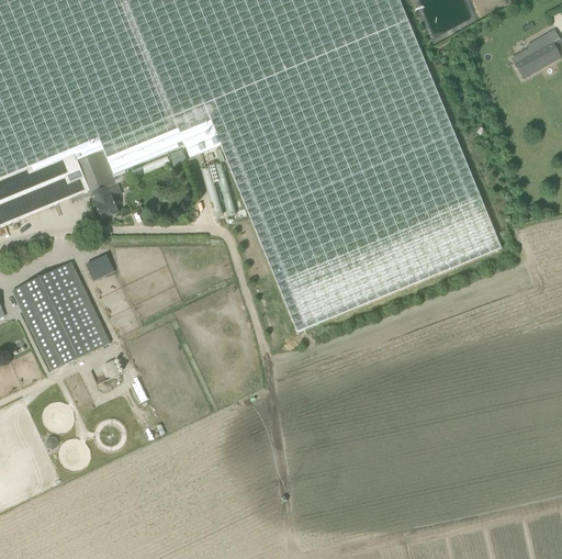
[(0,0),(0,177),(72,147),(78,159),(103,148),(117,181),(128,177),(125,169),(184,145),(190,158),(221,145),(298,331),(502,246),(400,0),(0,0)]
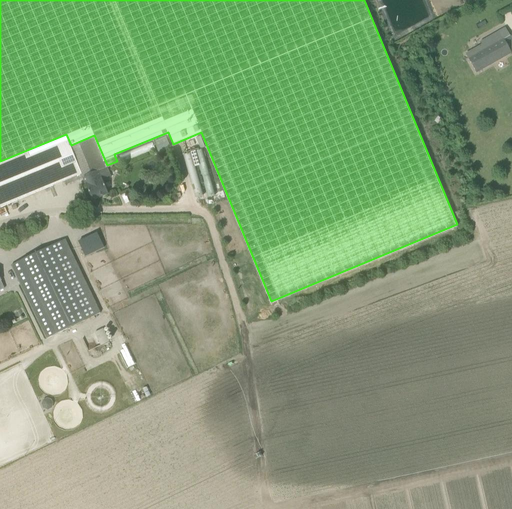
[(510,34),(505,26),(481,39),(483,42),(466,52),(469,56),(469,57),(476,70),(511,51),(504,37),(510,34)]
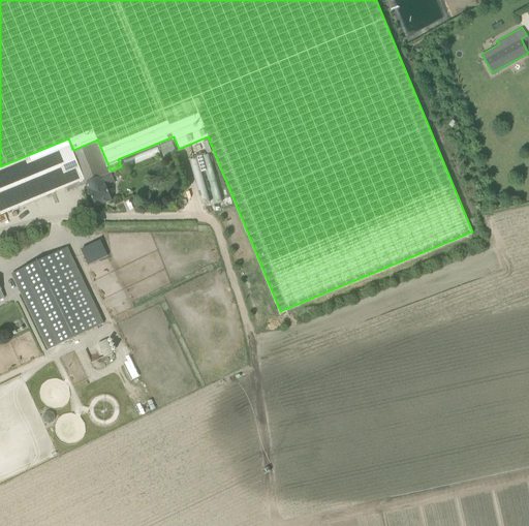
[(164,154),(177,148),(172,137),(159,144),(164,154)]
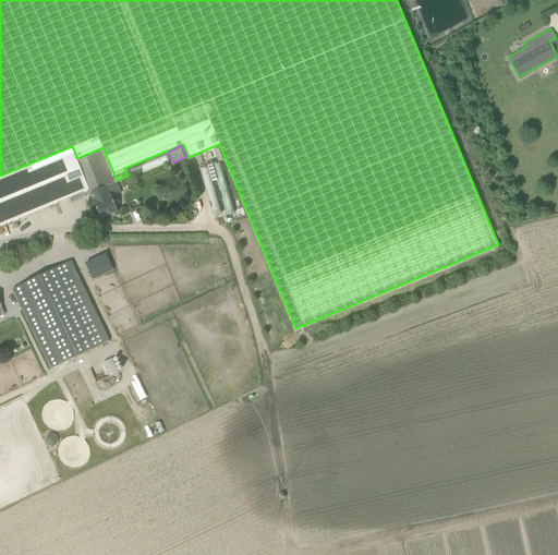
[(72,146),(0,176),(0,224),(71,195),(77,197),(92,192),(77,158),(72,146)]
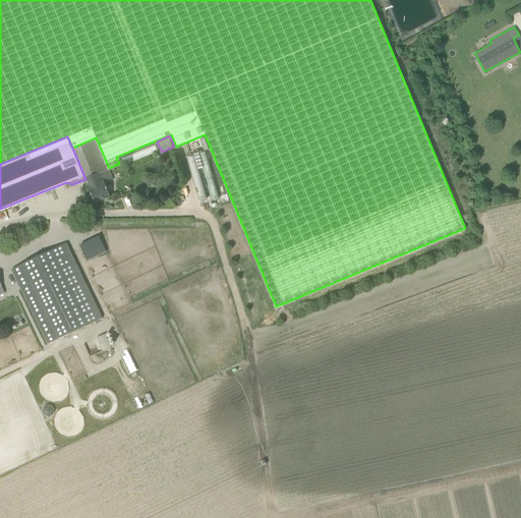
[(72,148),(85,179),(88,185),(94,200),(110,194),(105,181),(113,178),(109,168),(96,137),(72,148)]
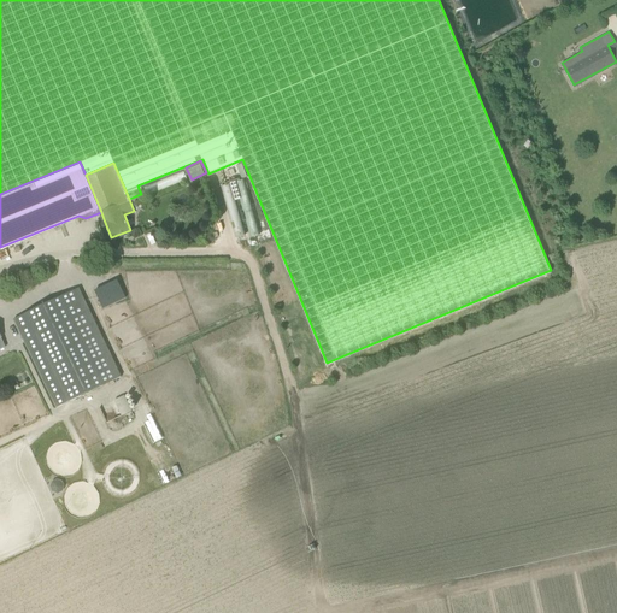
[(57,405),(121,375),(78,286),(13,317),(57,405)]
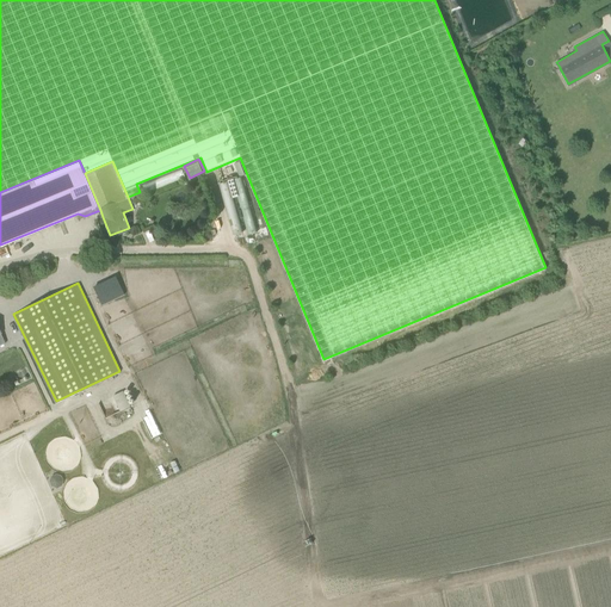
[(113,392),(119,407),(131,403),(125,388),(113,392)]
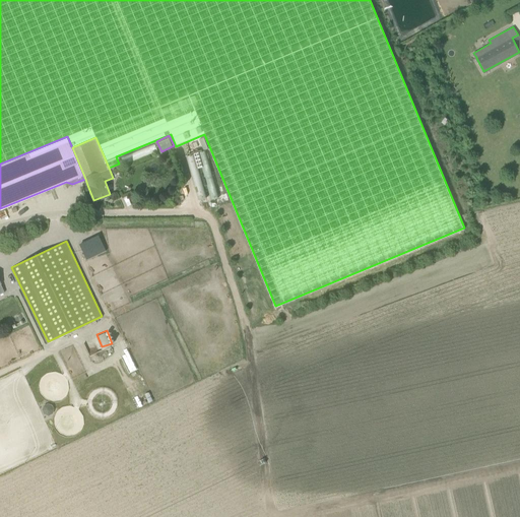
[(123,357),(129,370),(138,366),(132,353),(123,357)]
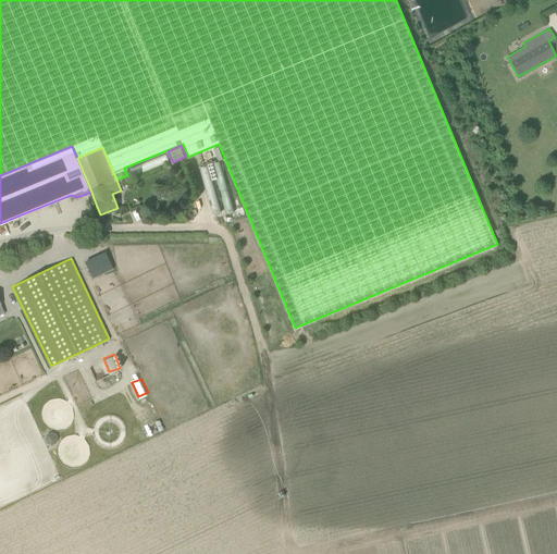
[(144,407),(146,414),(151,411),(147,397),(136,402),(133,391),(126,393),(133,410),(144,407)]
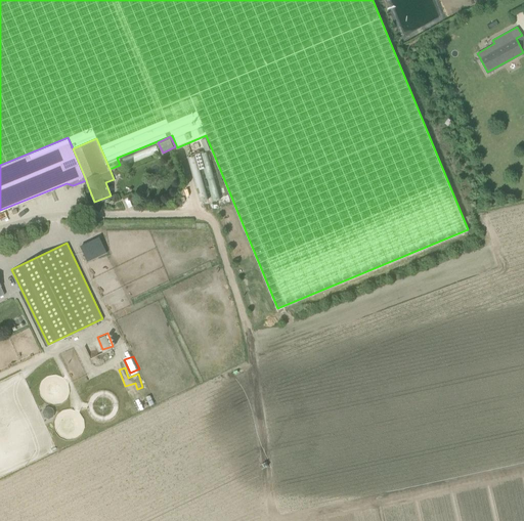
[(125,414),(150,402),(146,393),(121,404),(125,414)]
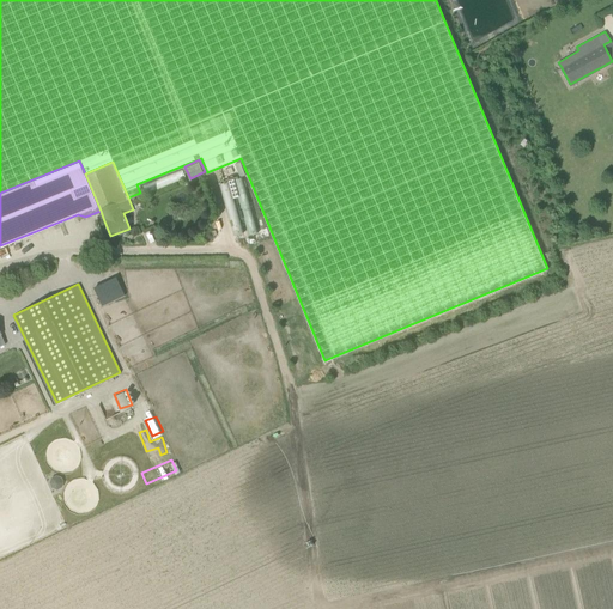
[(53,486),(64,482),(60,473),(49,475),(53,486)]
